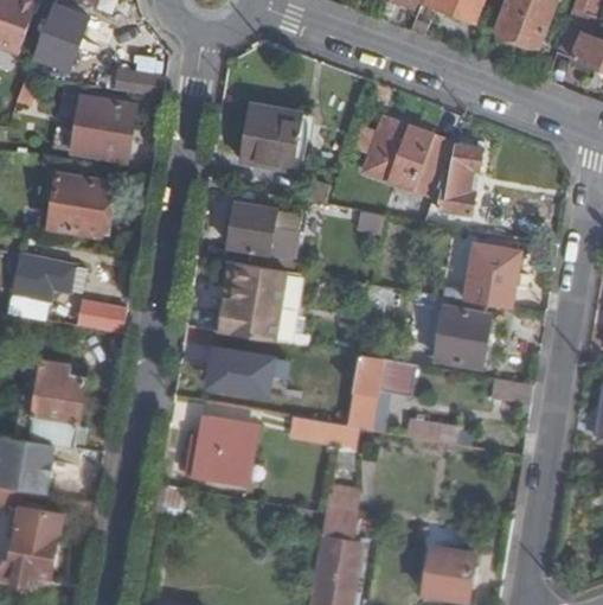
[(0,45),(15,52),(36,0),(0,0),(0,45)]
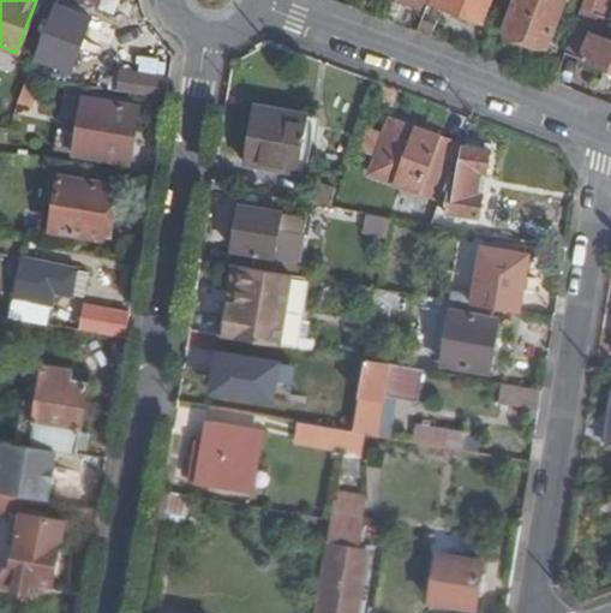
[(53,0),(28,73),(63,78),(64,73),(52,71),(52,61),(73,0),(84,0),(96,4),(97,0),(53,0)]
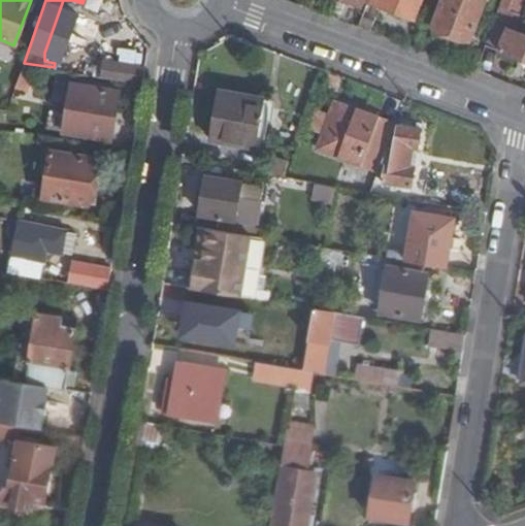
[(366,0),(365,3),(356,27),(368,31),(378,7),(412,20),(419,0),(366,0)]
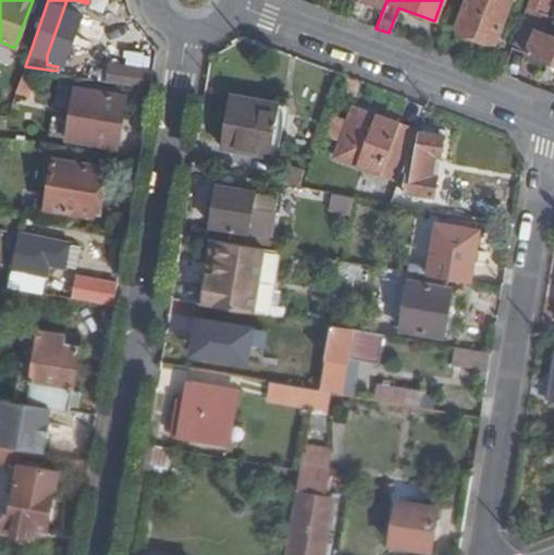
[(493,44),(508,0),(464,0),(454,28),(493,44)]
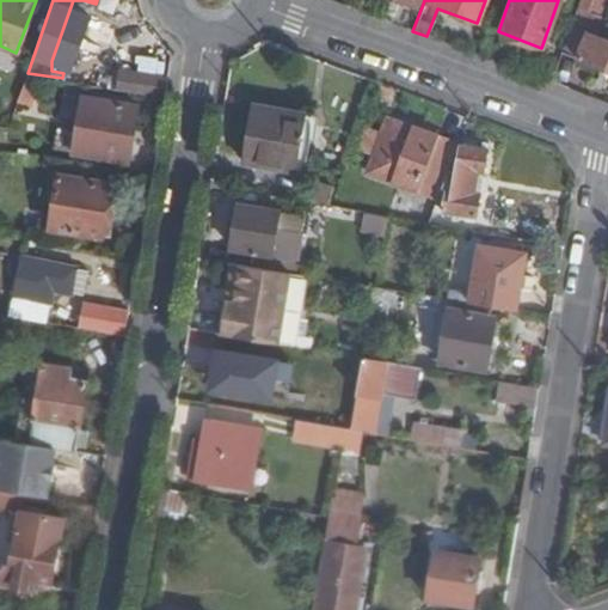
[(576,6),(559,52),(607,68),(607,38),(588,31),(594,13),(576,6)]
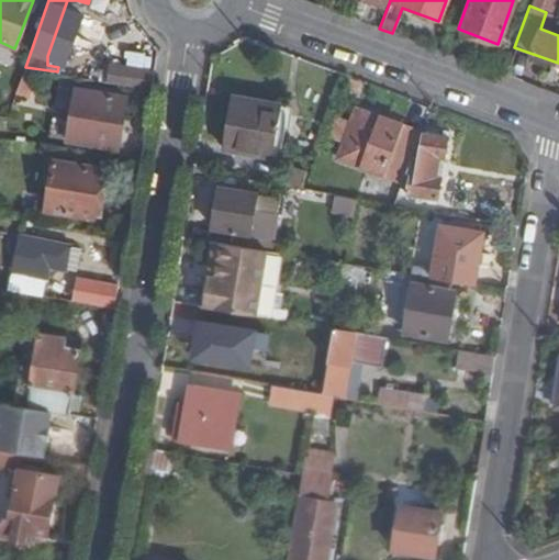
[(121,66),(118,82),(151,89),(155,70),(121,66)]
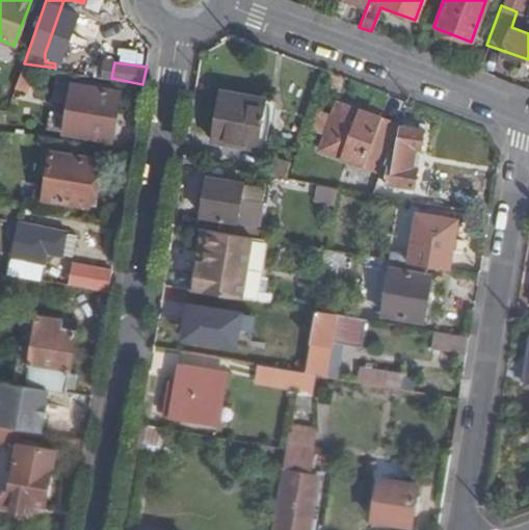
[(118,93),(72,84),(63,131),(110,139),(118,93)]
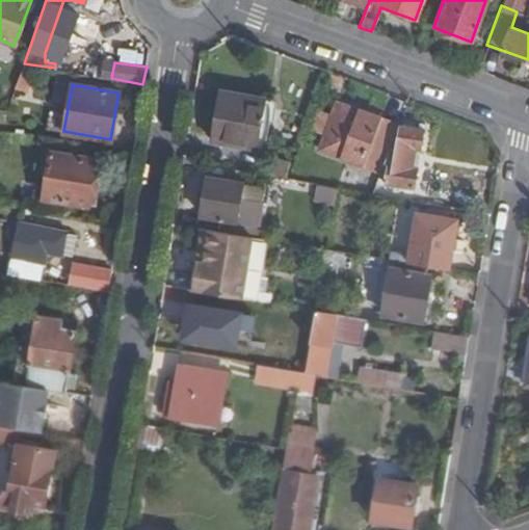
[(221,91),(213,139),(256,147),(264,99),(221,91)]
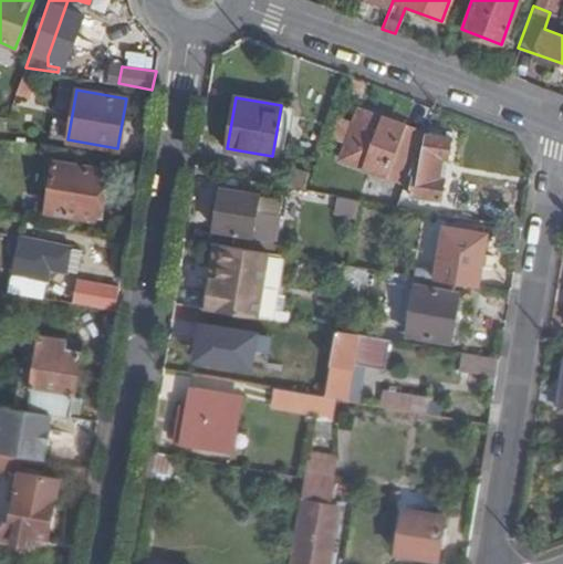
[(384,176),(402,131),(403,127),(360,111),(340,159),(384,176)]
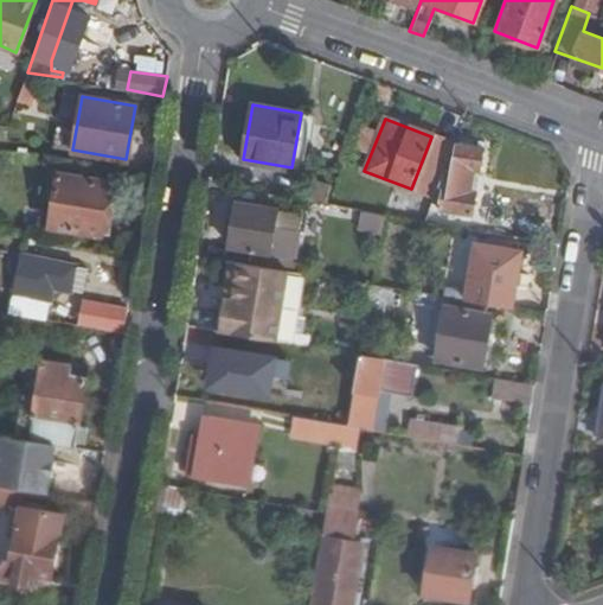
[(444,144),(430,140),(411,189),(427,193),(444,144)]
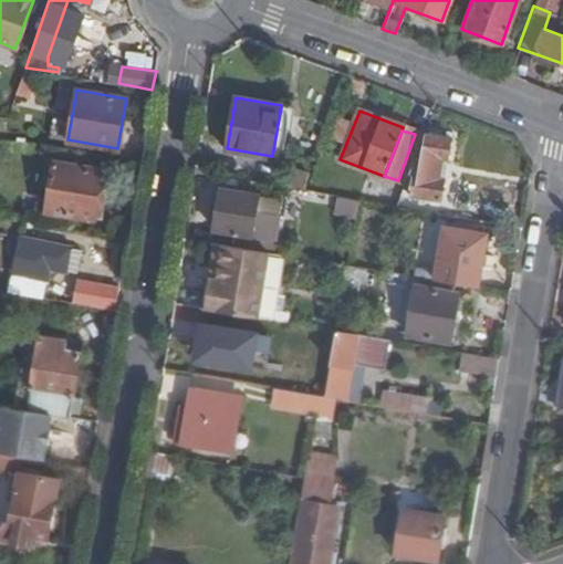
[(450,137),(426,134),(419,173),(415,173),(412,192),(441,197),(445,178),(440,178),(444,157),(448,157),(450,137)]
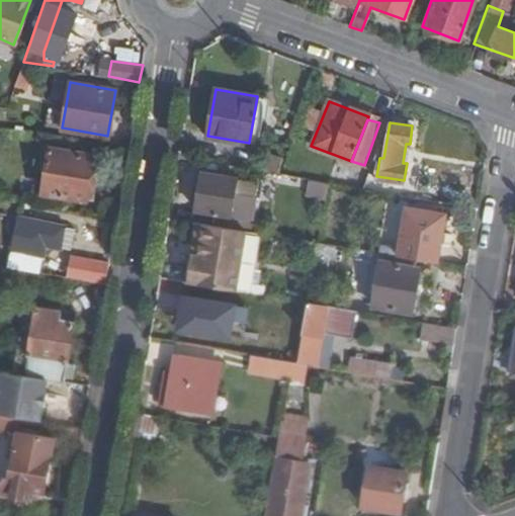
[(191,150),(178,148),(177,158),(189,159),(191,150)]
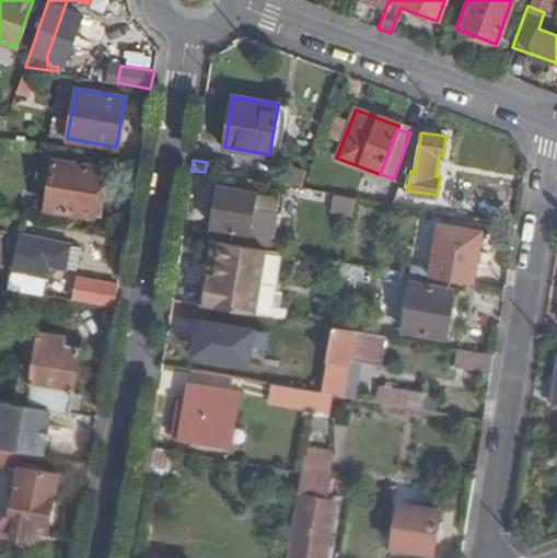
[(101,167),(54,161),(46,207),(93,216),(101,167)]
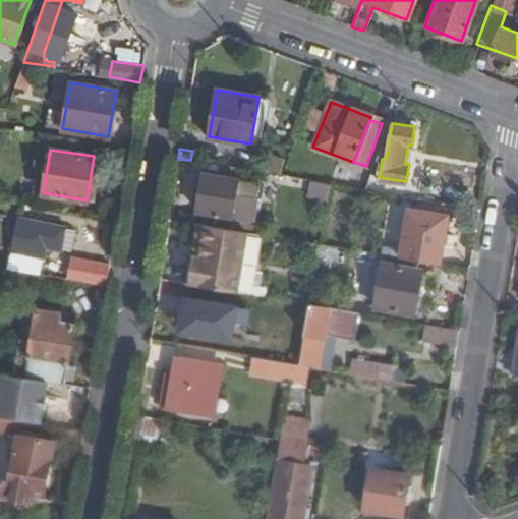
[(282,175),(288,159),(275,155),(268,173),(282,175)]
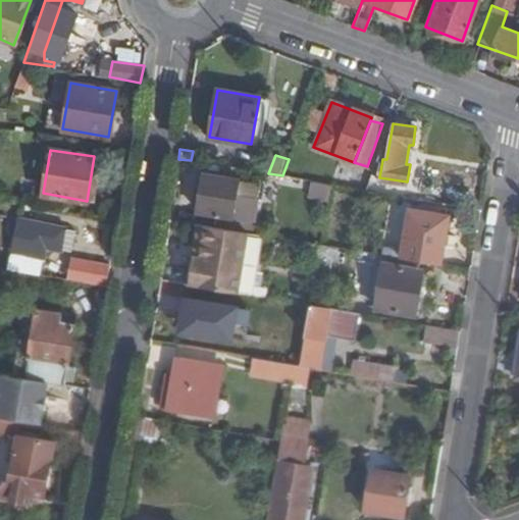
[(261,185),(204,174),(198,213),(254,222),(261,185)]
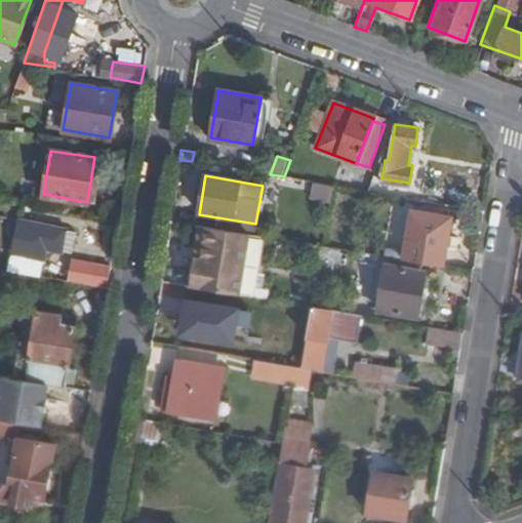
[(328,200),(331,185),(311,182),(309,196),(328,200)]
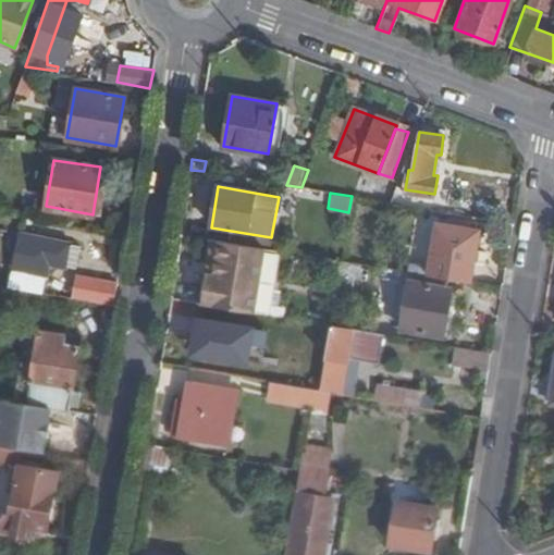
[(429,276),(469,283),(479,229),(438,222),(429,276)]
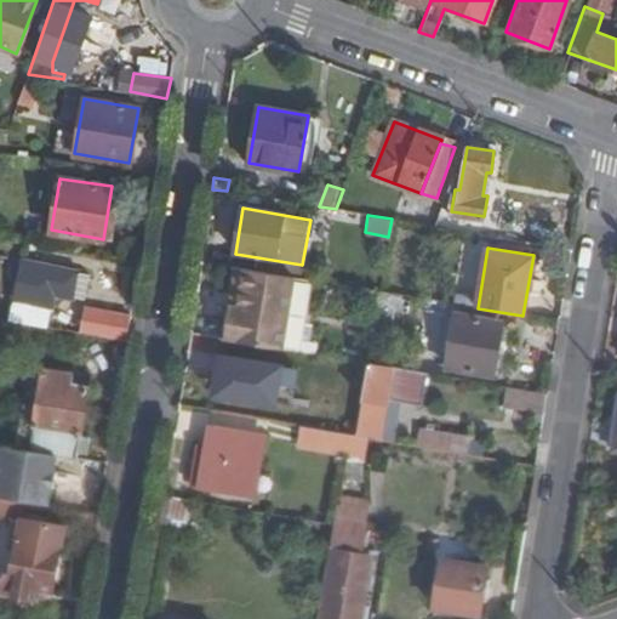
[(11,321),(49,327),(51,295),(73,299),(75,274),(21,265),(11,321)]
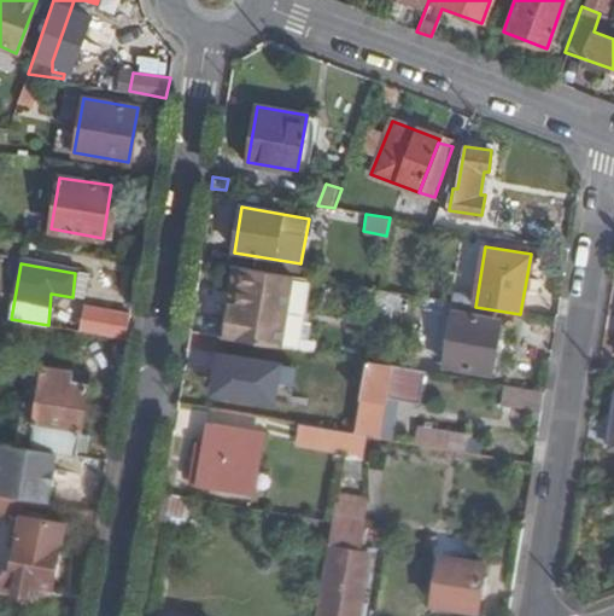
[(304,278),(229,266),(226,289),(231,290),(228,306),(222,338),(292,350),(304,278)]
